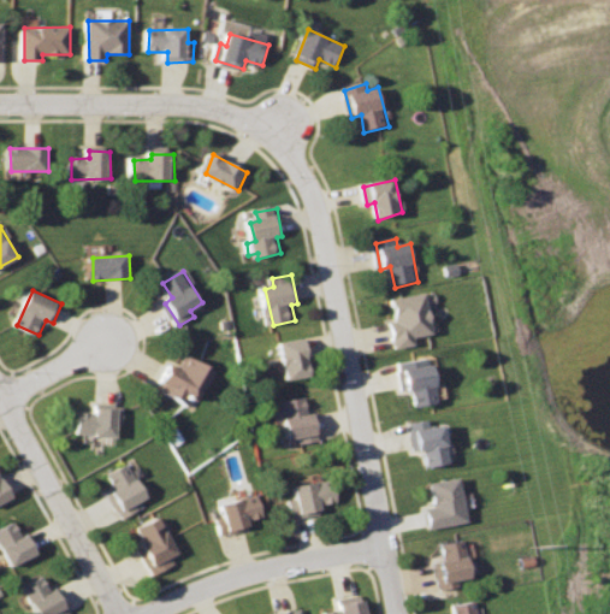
[(427,294),(395,300),(400,323),(394,324),(400,349),(418,346),(416,337),(436,334),(427,294)]
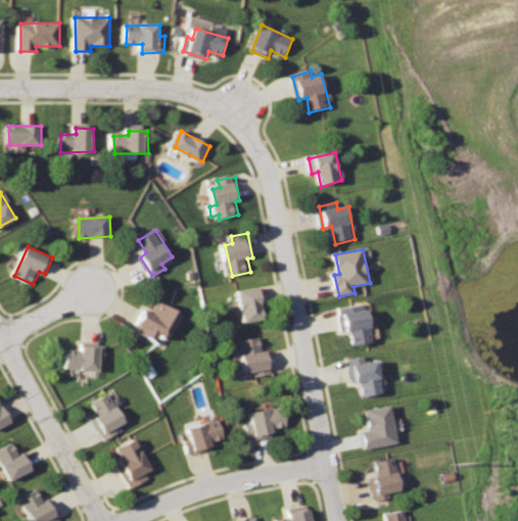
[(262,288),(242,291),(247,323),(268,320),(262,288)]
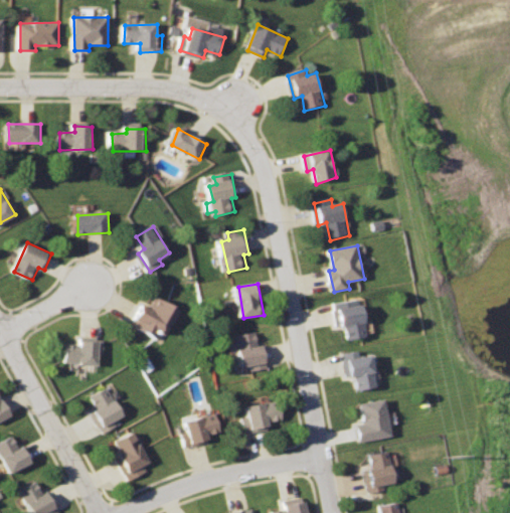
[(144,304),(133,325),(163,340),(180,308),(157,297),(152,308),(144,304)]
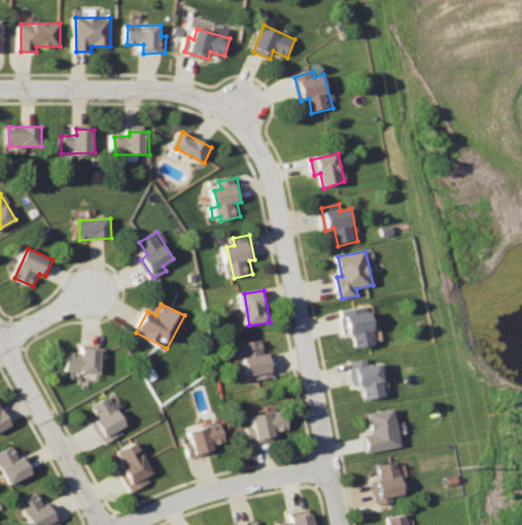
[(372,312),(343,317),(347,336),(355,334),(358,349),(378,345),(372,312)]
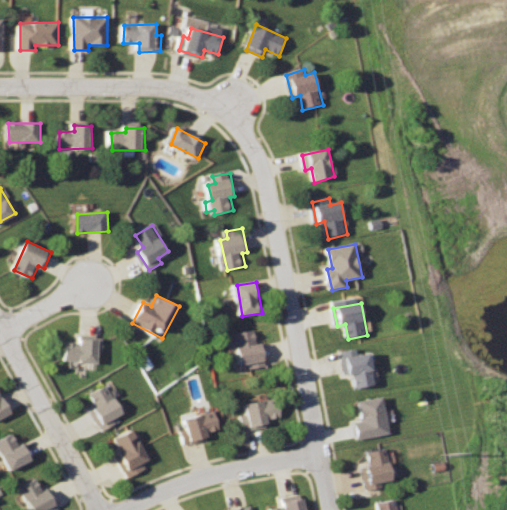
[(256,331),(237,335),(238,342),(232,343),(233,350),(240,348),(243,366),(251,364),(252,370),(268,366),(263,343),(259,345),(256,331)]
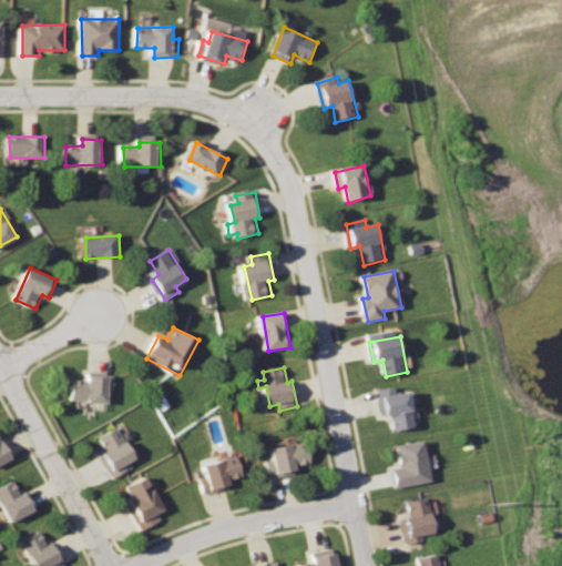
[(116,377),(90,375),(90,381),(74,381),(73,400),(108,403),(109,392),(115,392),(116,377)]
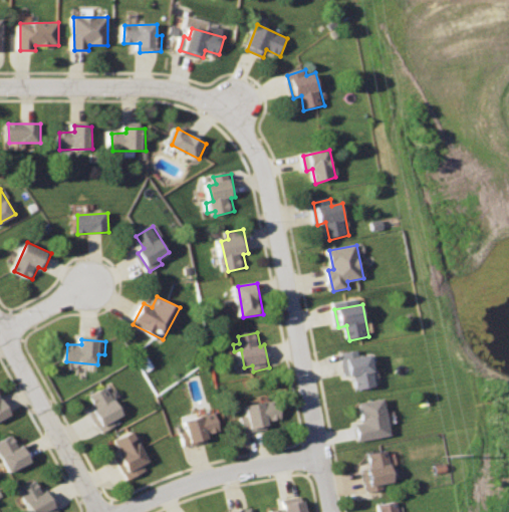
[(371,354),(345,359),(348,376),(355,374),(359,390),(377,386),(371,354)]
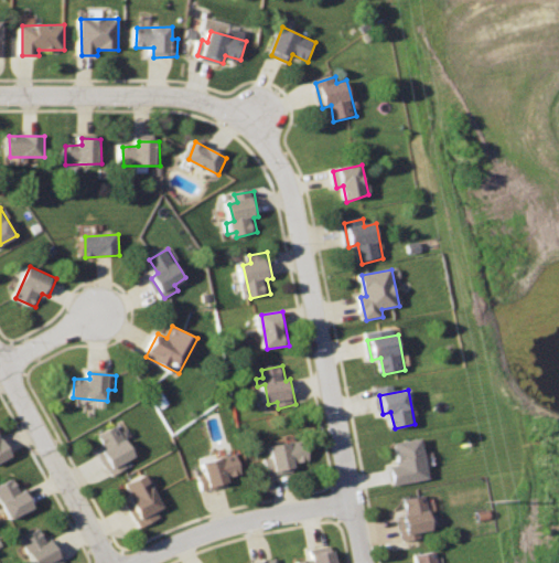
[(119,425),(100,436),(108,450),(101,456),(114,477),(130,468),(127,463),(137,456),(119,425)]
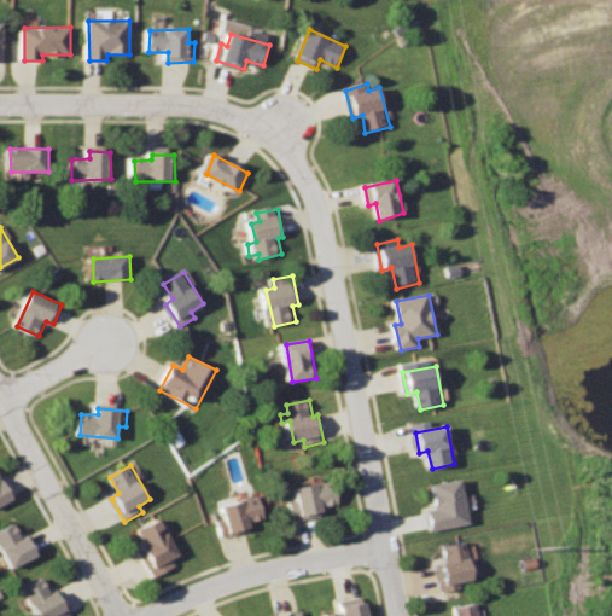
[(0,474),(0,507),(16,500),(0,474)]
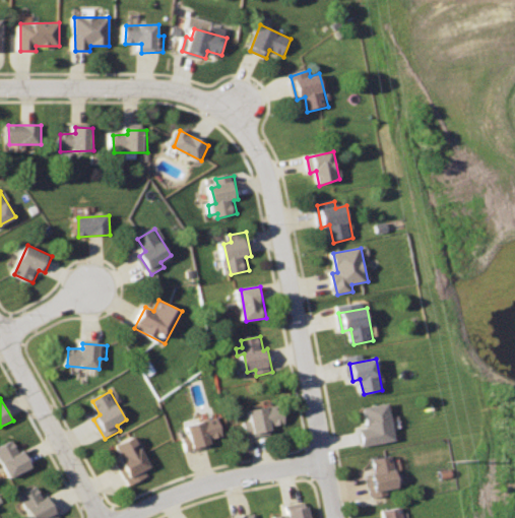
[(281,404),(251,410),(253,421),(246,423),(250,439),(273,433),(271,426),(285,422),(281,404)]
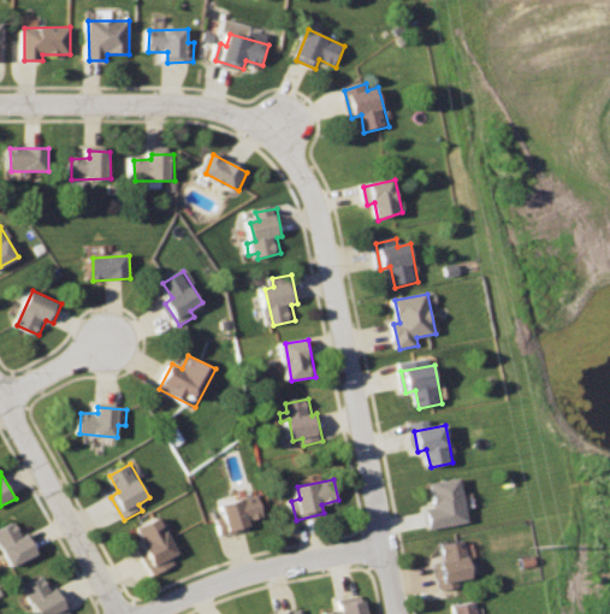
[(461,479),(432,484),(437,505),(428,507),(433,530),(471,524),(461,479)]
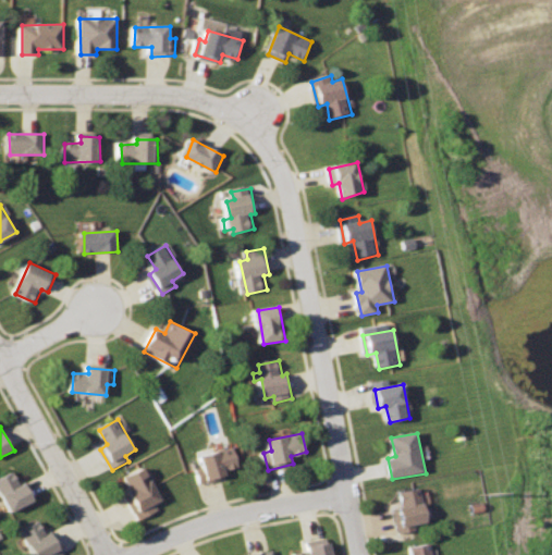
[(233,447),(204,458),(206,468),(197,471),(203,486),(229,479),(227,472),(240,468),(233,447)]
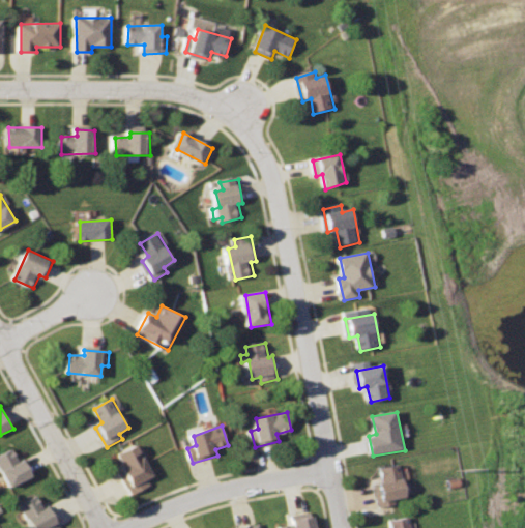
[(138,445),(121,455),(127,467),(121,471),(135,495),(152,486),(149,480),(155,477),(138,445)]
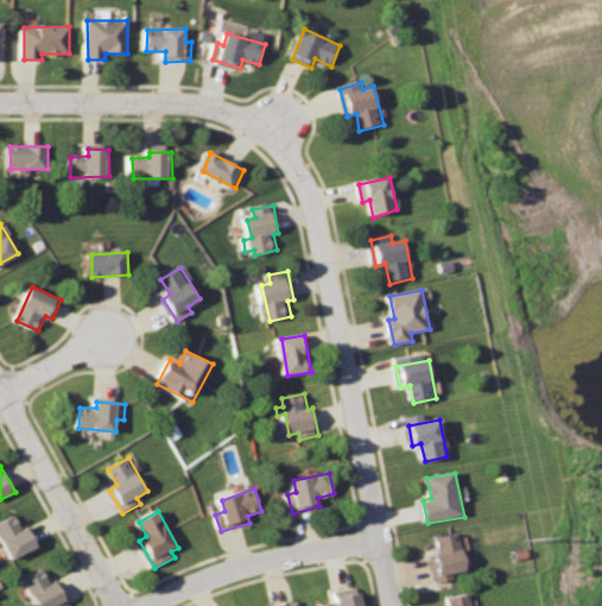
[(16,517),(0,524),(0,530),(16,560),(38,548),(27,529),(24,531),(16,517)]
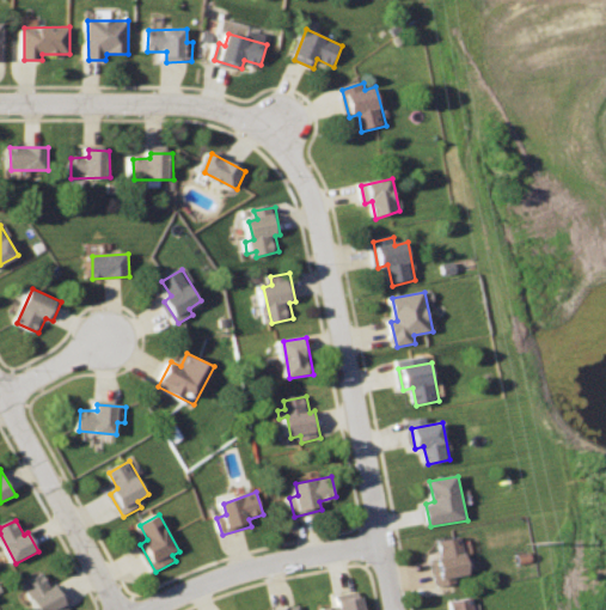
[(463,538),(439,543),(442,559),(433,562),(440,590),(458,585),(457,579),(472,574),(463,538)]
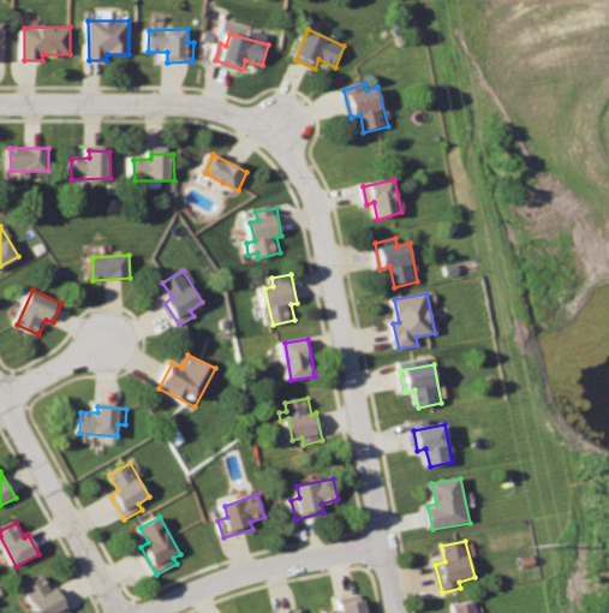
[(46,577),(27,587),(40,612),(70,612),(58,590),(54,591),(46,577)]
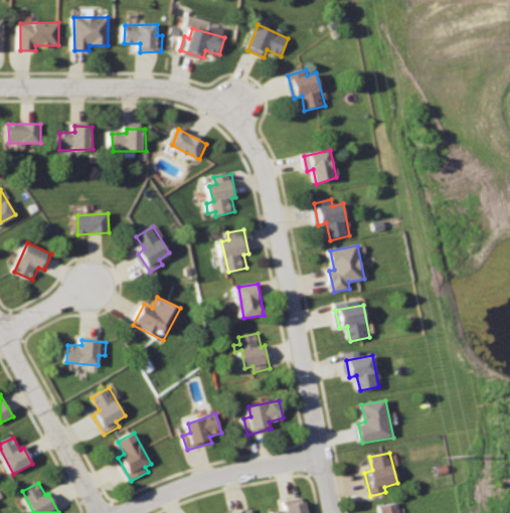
[(307,512),(304,501),(285,505),(287,511),(282,512),(307,512)]
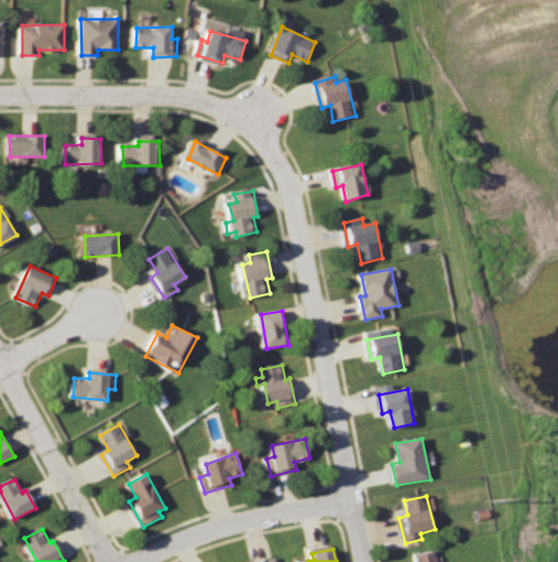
[(438,561),(436,552),(416,555),(417,561),(438,561)]
